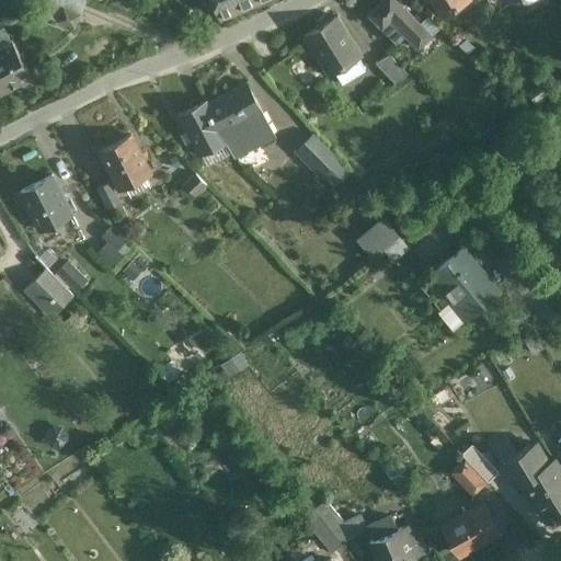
[(210,0),(220,22),(270,0),(210,0)]
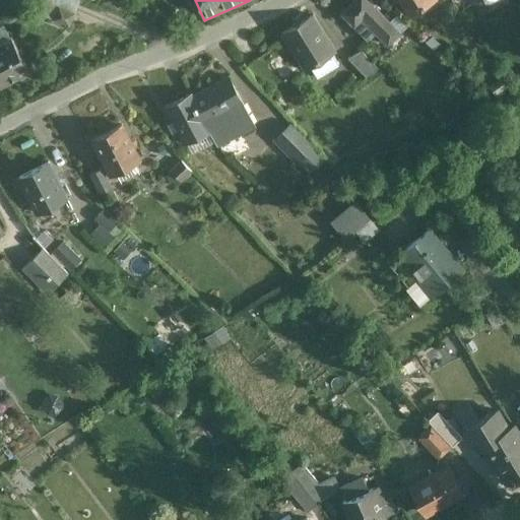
[(400,37),(364,0),(358,0),(341,16),(368,44),(376,37),(388,50),(400,37)]
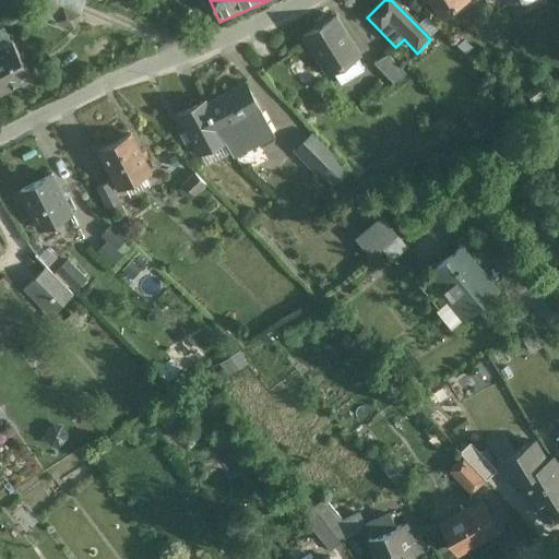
[(426,0),(432,0),(441,15),(467,0),(426,0)]
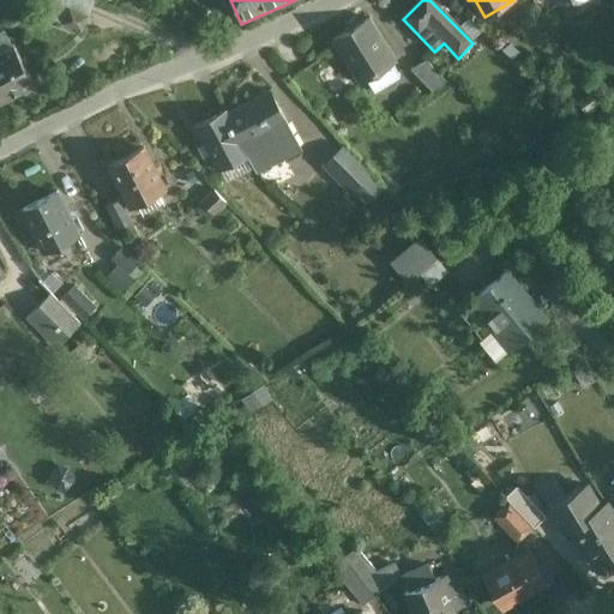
[(88,17),(70,8),(62,24),(82,32),(88,17)]
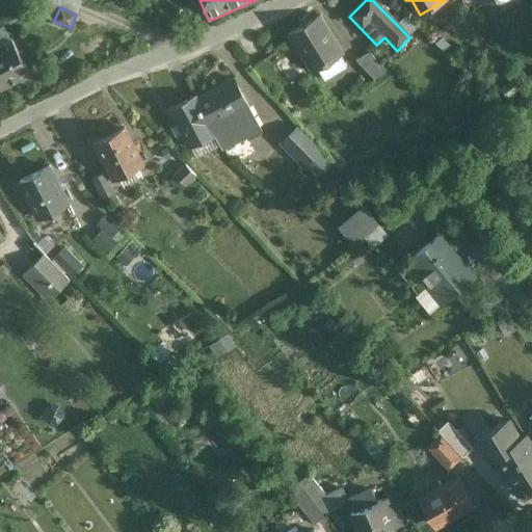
[(343,57),(320,19),(288,38),(312,77),(343,57)]
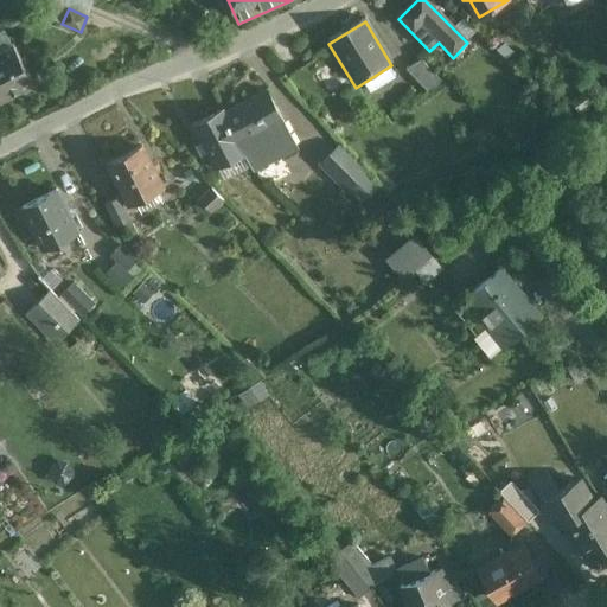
[(13,45),(0,51),(0,101),(33,83),(13,45)]
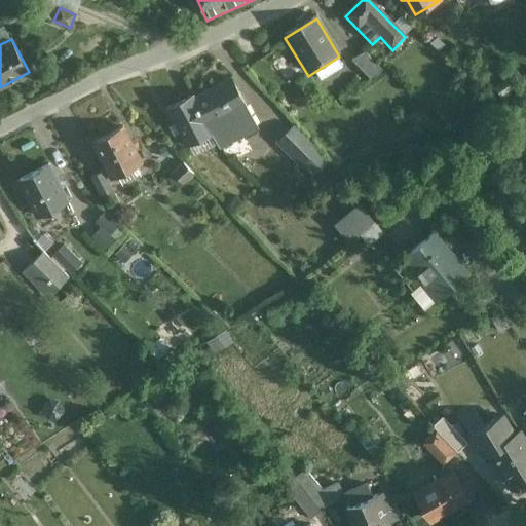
[(382,75),(365,55),(351,64),(370,83),(382,75)]
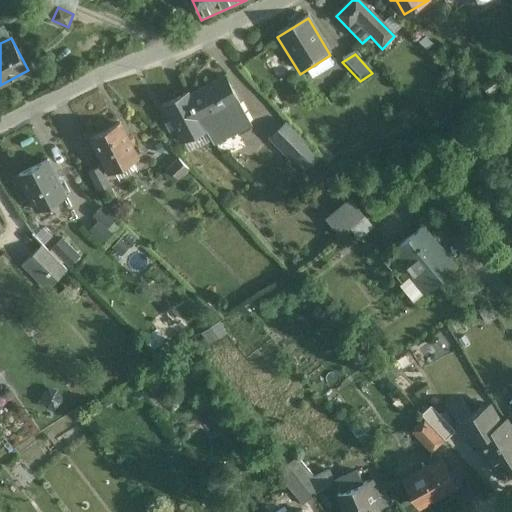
[(225,78),(189,96),(207,131),(214,144),(250,125),(225,78)]
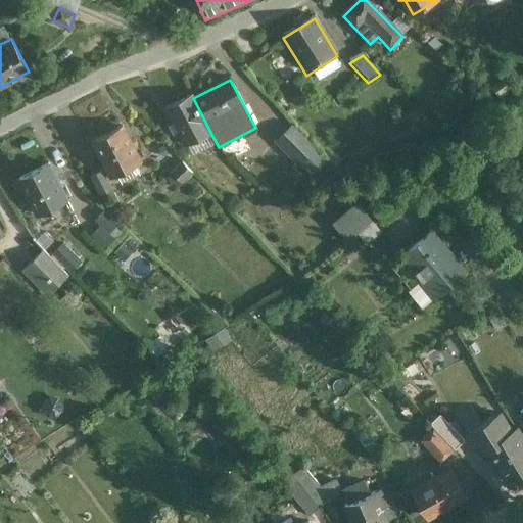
[(506,83),(492,92),(498,100),(512,92),(506,83)]
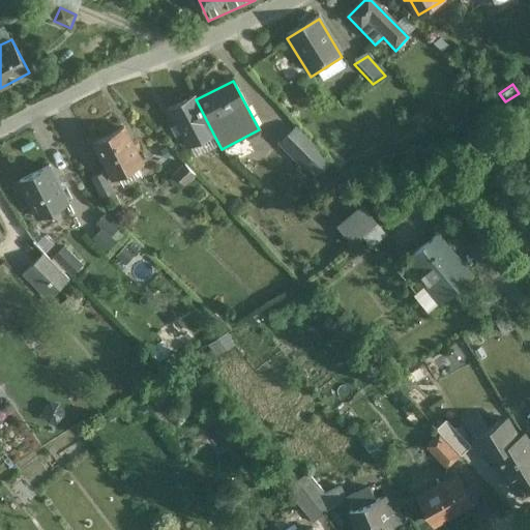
[(196,97),(169,111),(187,149),(214,136),(196,99),(196,97)]
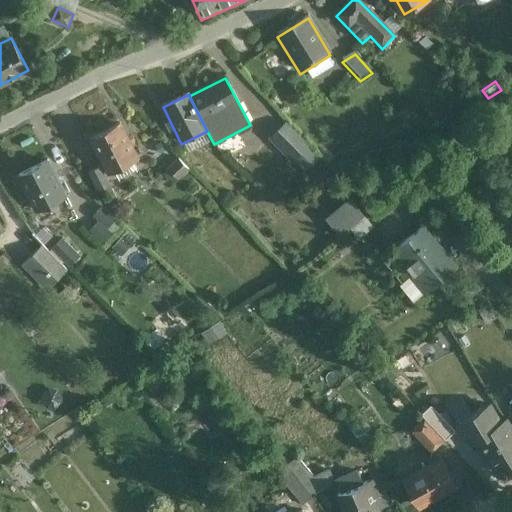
[(120,124),(91,139),(109,174),(137,160),(120,124)]
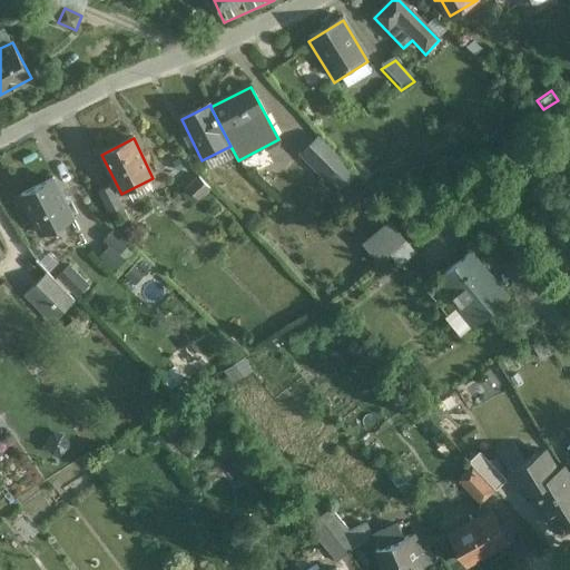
[(343,166),(317,140),(303,155),(327,182),(343,166)]
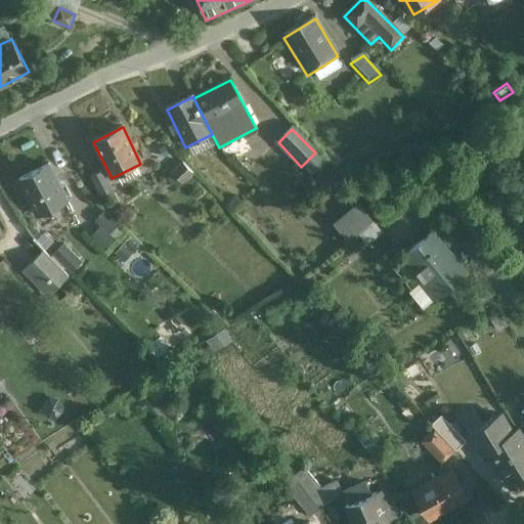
[(183,164),(172,174),(181,184),(192,174),(183,164)]
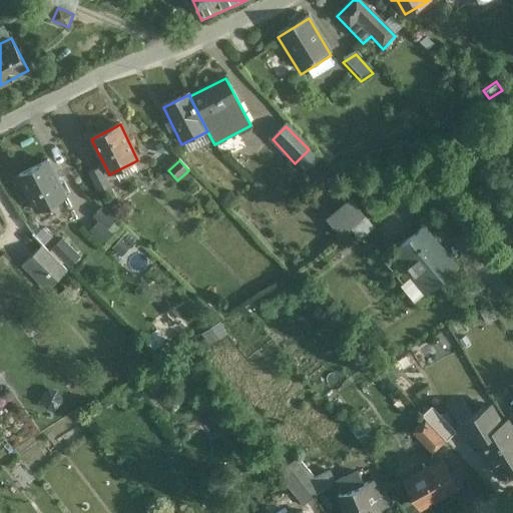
[(65,196),(48,161),(19,175),(37,210),(65,196)]
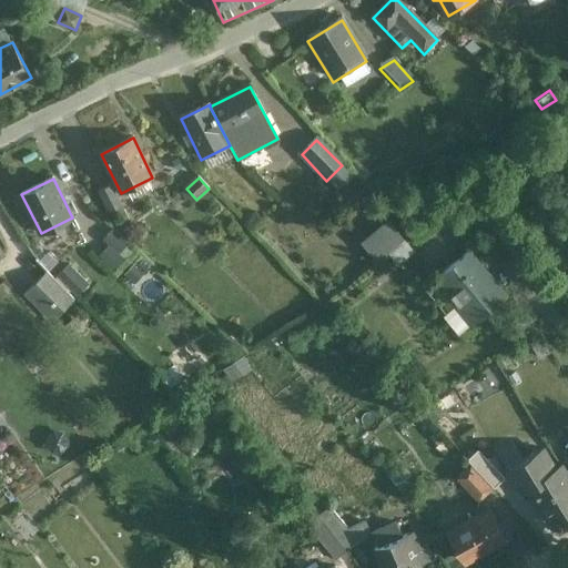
[(112,185),(99,192),(109,213),(115,211),(122,208),(112,185)]
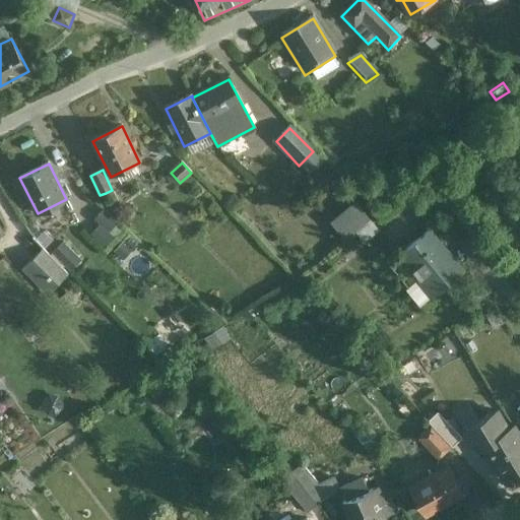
[(119,203),(112,190),(106,193),(113,206),(119,203)]
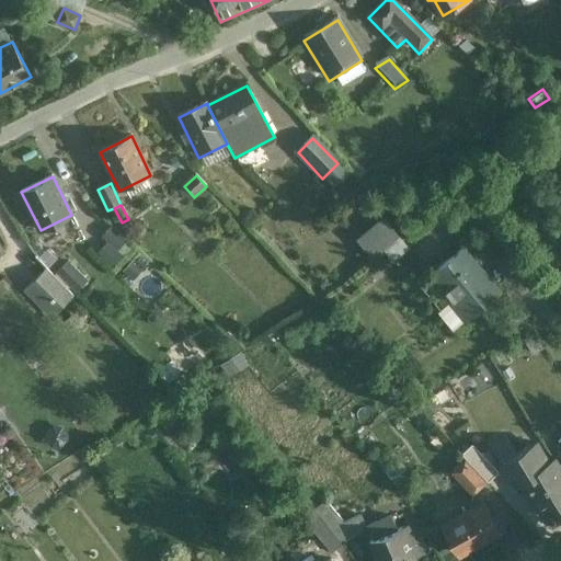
[(371,261),(384,251),(392,262),(409,249),(384,217),(355,239),(371,261)]
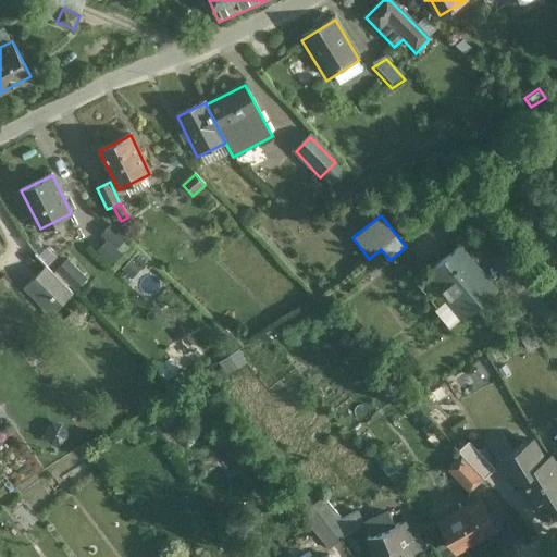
[(52,238),(36,255),(46,265),(63,249),(52,238)]
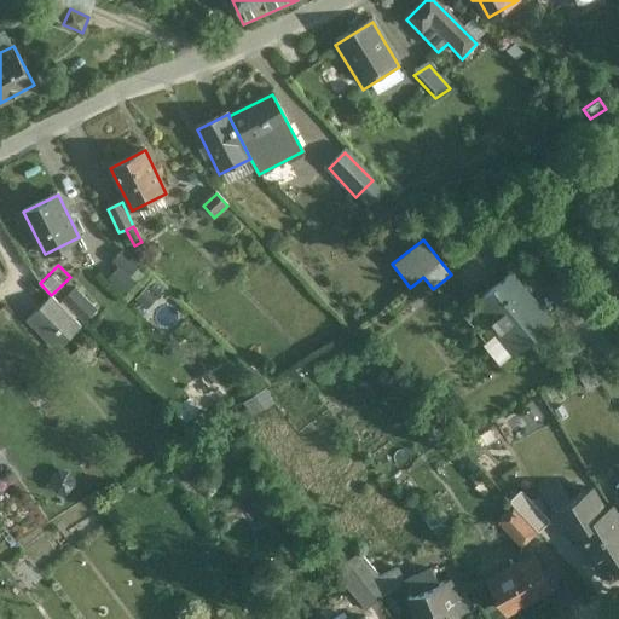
[(551,323),(512,275),(478,302),(501,331),(497,334),(514,354),(551,323)]
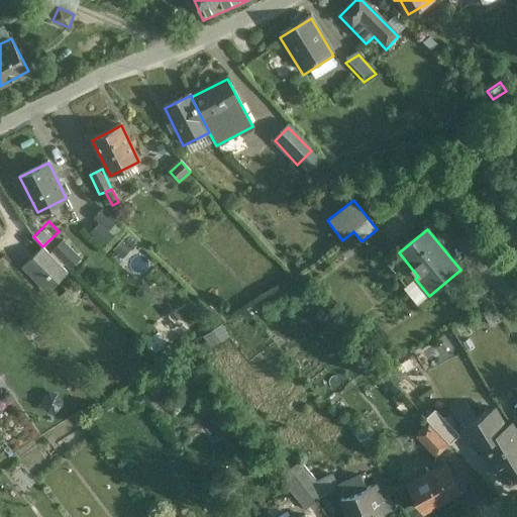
[(42,246),(23,266),(40,283),(49,275),(48,275),(60,265),(42,246)]
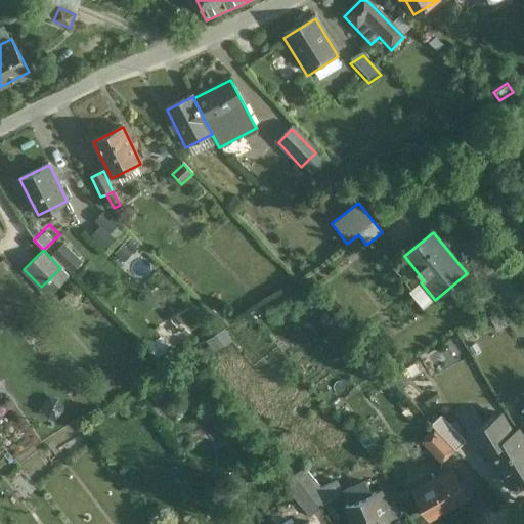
[(60,268),(49,278),(50,278),(58,287),(69,276),(60,268)]
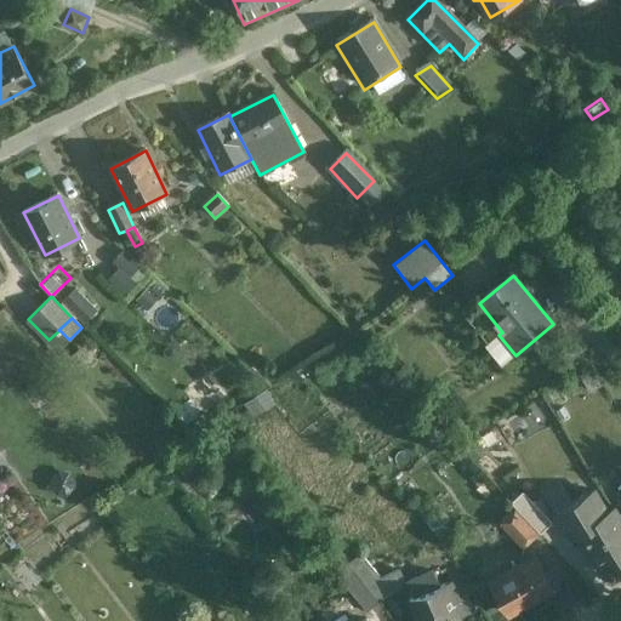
[(553,522),(523,490),(511,501),(540,534),(553,522)]
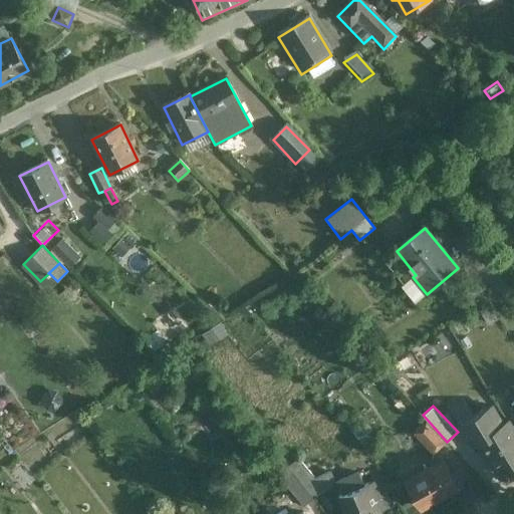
[(492,406),(460,425),(472,445),(478,441),(499,474),(513,464),(513,428),(509,421),(503,424),(492,406)]
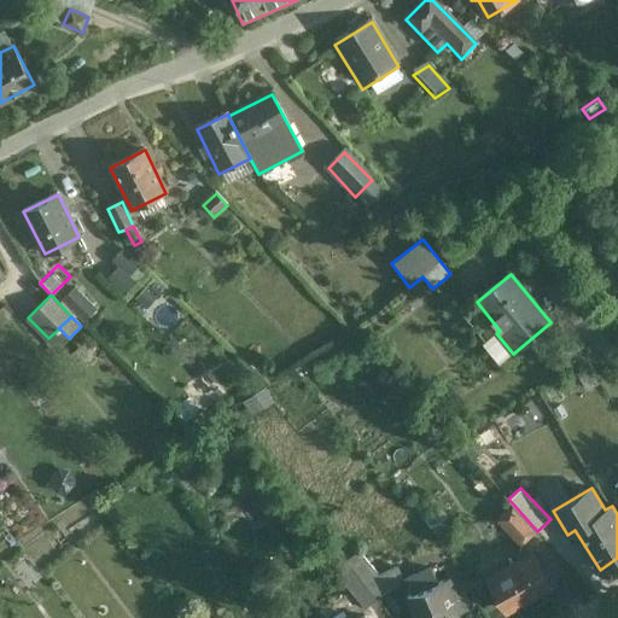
[(535,531),(513,507),(499,520),(522,543),(535,531)]
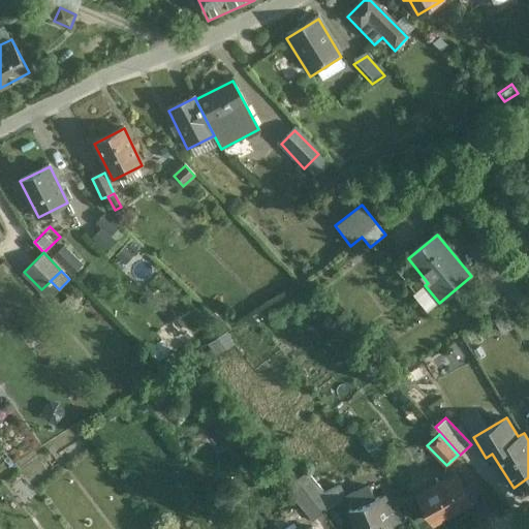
[(324,492),(308,472),(298,480),(323,512),(335,505),(324,492)]
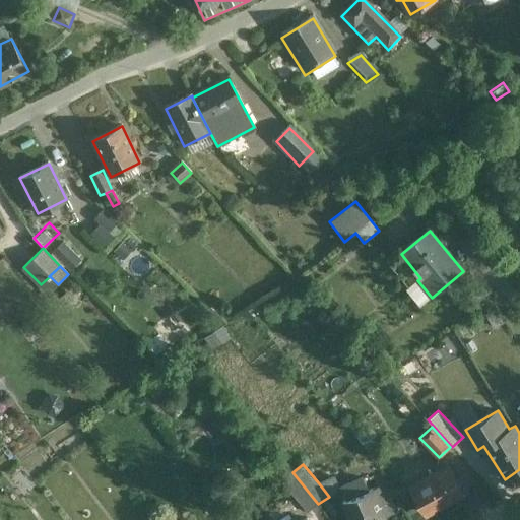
[(447,466),(412,485),(428,513),(462,494),(447,466)]
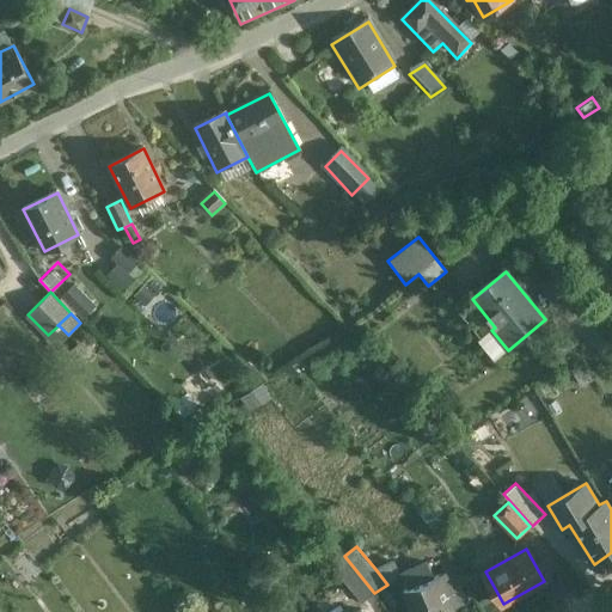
[(374,593),(344,556),(332,565),(361,603),(374,593)]
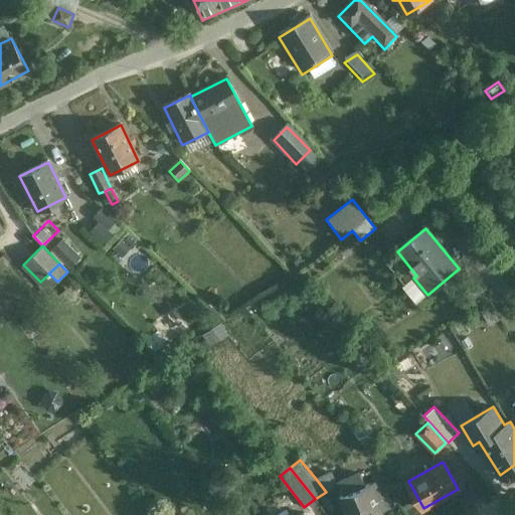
[(330,471),(316,479),(326,492),(338,484),(330,471)]
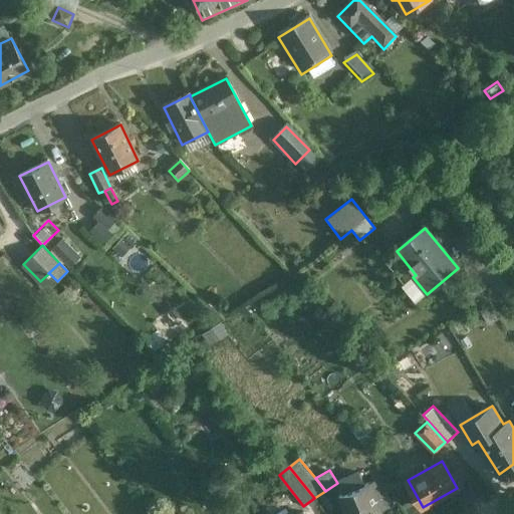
[(364,484),(359,473),(337,483),(342,494),(338,496),(346,513),(381,513),(368,483),(364,484)]
